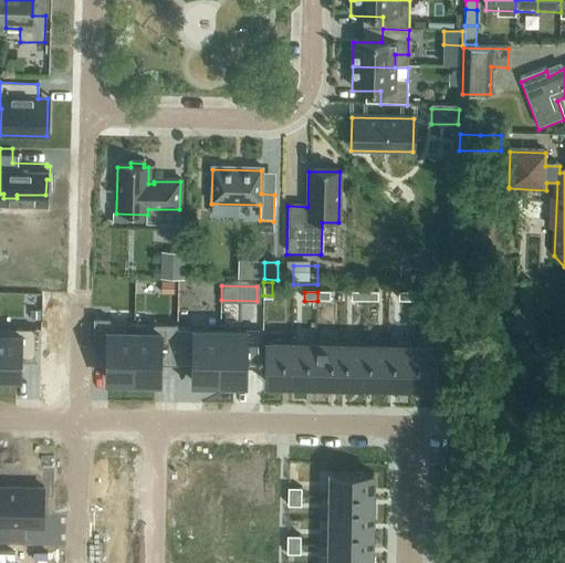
[(317,292),(317,301),(331,301),(331,292),(317,292)]
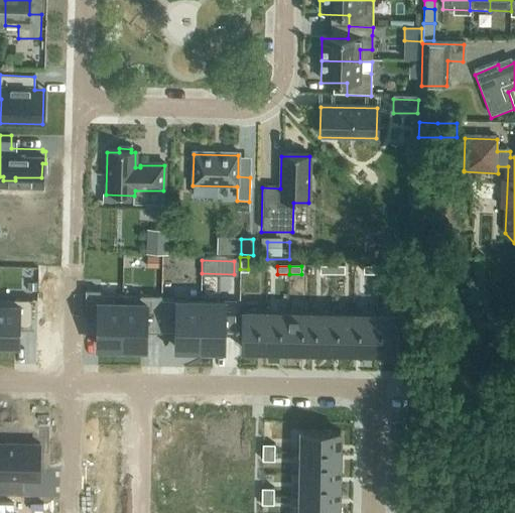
[(320,267),(320,275),(333,275),(333,267),(320,267)]
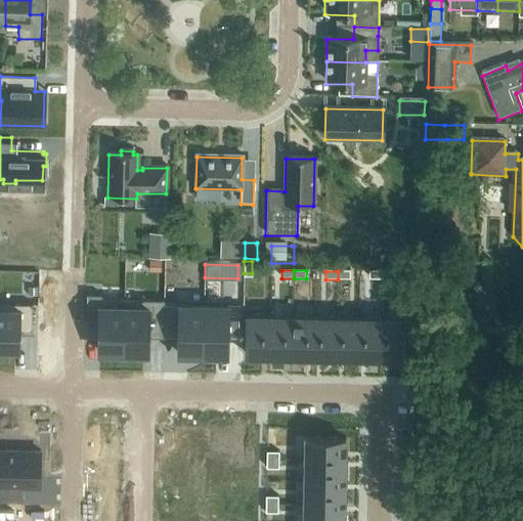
[(338,271),(338,279),(350,279),(350,272),(338,271)]
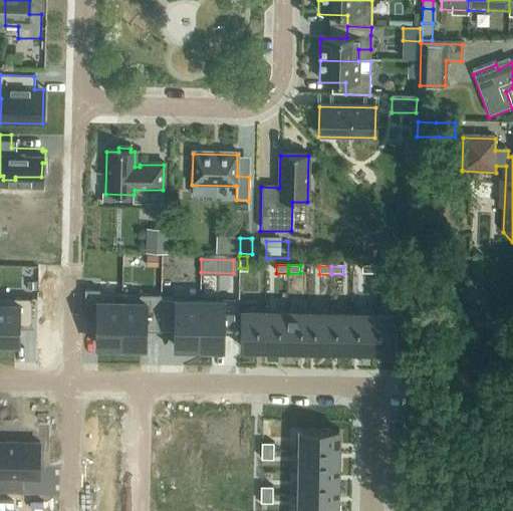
[(362,267),(362,275),(374,275),(374,267),(362,267)]
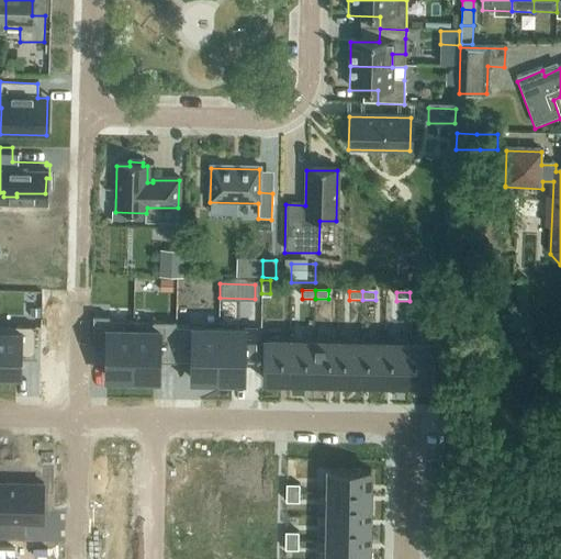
[(410,292),(410,301),(423,302),(423,293),(410,292)]
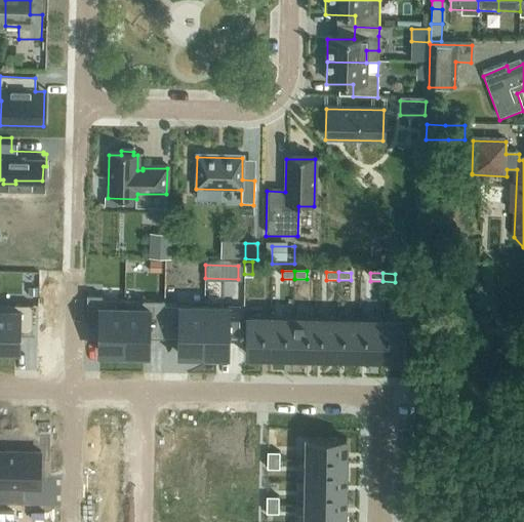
[(86,297),(86,327),(99,327),(98,355),(123,356),(124,303),(99,302),(99,298),(86,297)]
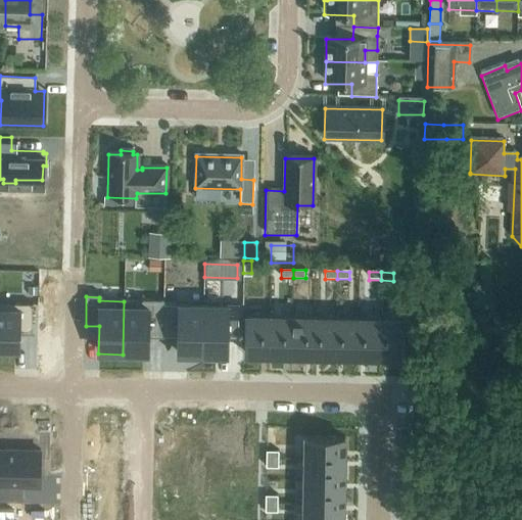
[(124,301),(123,355),(147,355),(147,334),(162,334),(163,301),(124,301)]
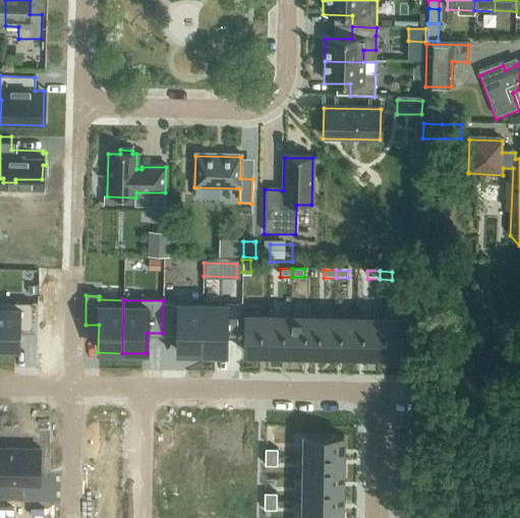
[(0,350),(20,350),(20,329),(33,329),(34,304),(0,303),(0,350)]
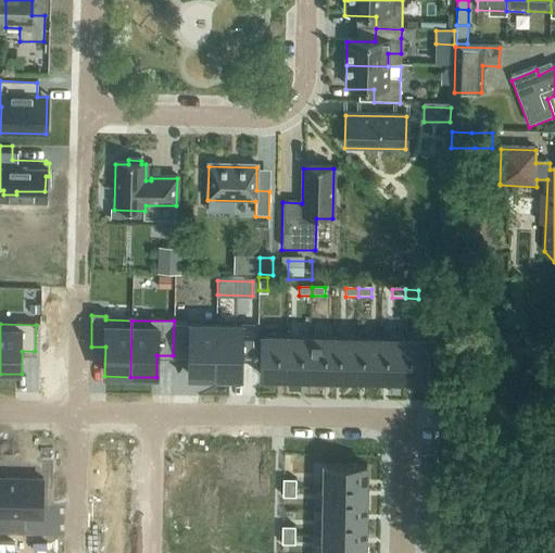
[(176,328),(175,359),(188,359),(188,365),(192,365),(191,382),(215,384),(216,329),(176,328)]
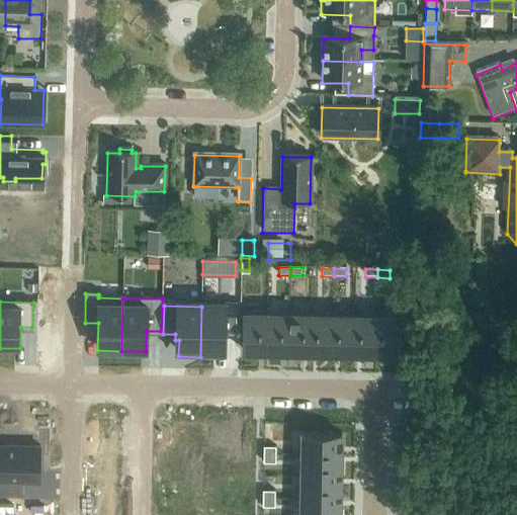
[(201,307),(200,357),(228,357),(228,341),(239,341),(239,308),(201,307)]
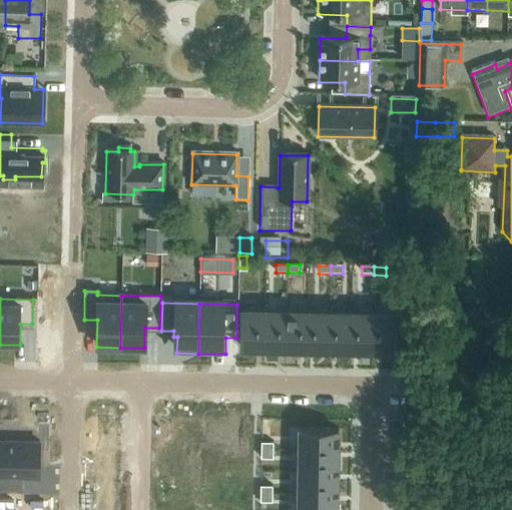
[(243,309),(242,351),(264,351),(265,309),(243,309)]
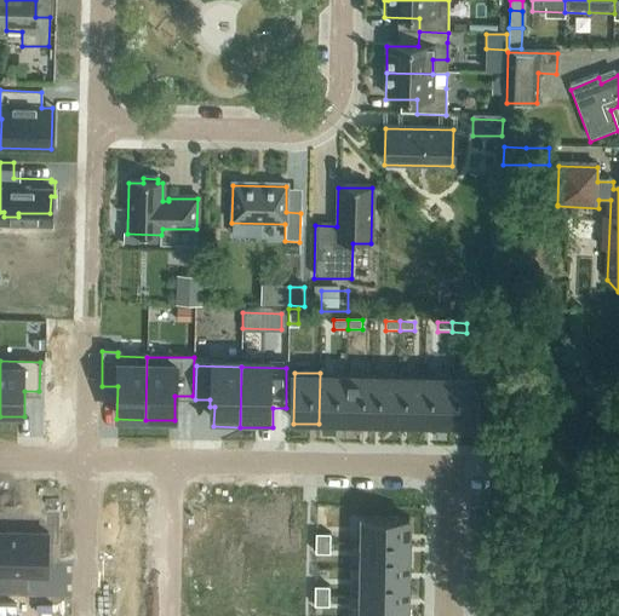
[(320,373),(319,424),(345,425),(347,374),(320,373)]
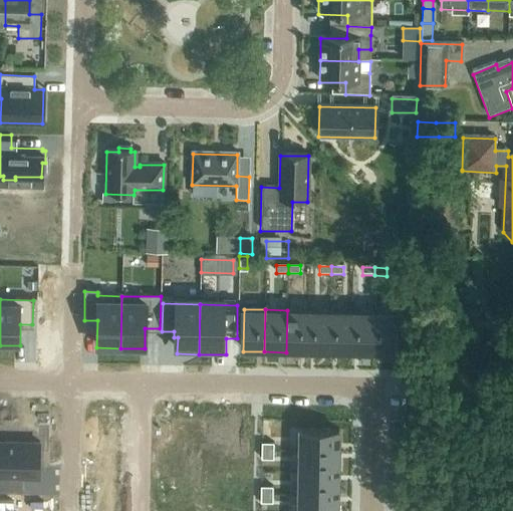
[(287,310),(286,352),(308,352),(309,310),(287,310)]
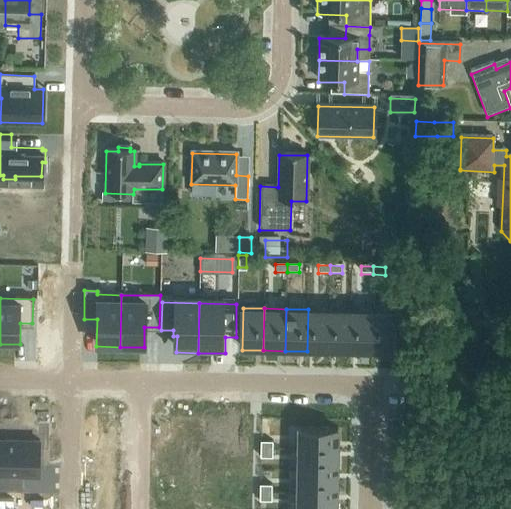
[(308,309),(307,351),(328,352),(329,310),(308,309)]
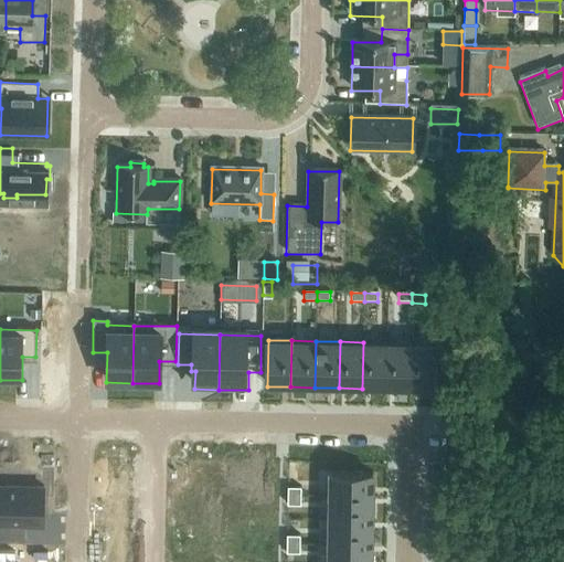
[(363,342),(362,389),(386,389),(387,342),(363,342)]
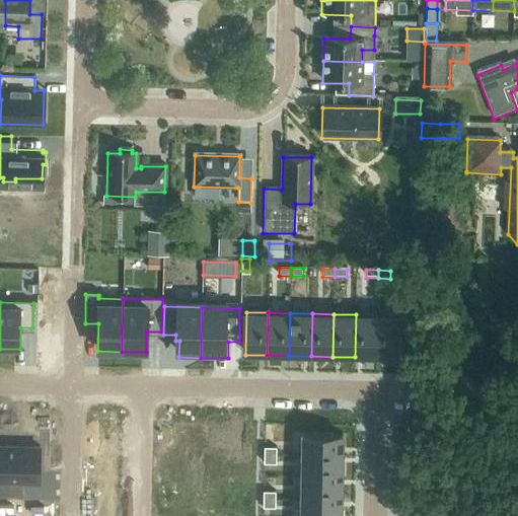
[(356,314),(355,357),(376,358),(377,315),(356,314)]
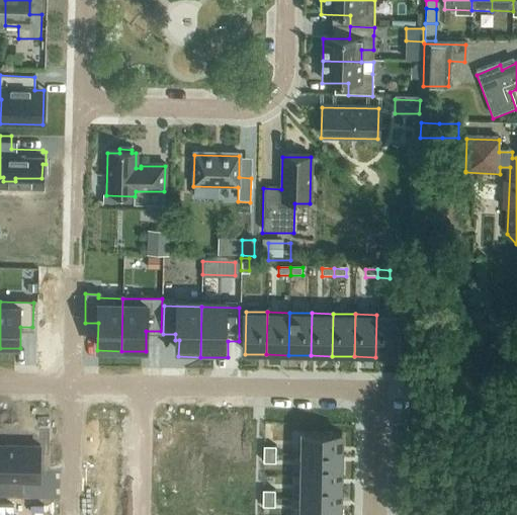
[(376,315),(375,357),(398,357),(399,315),(376,315)]
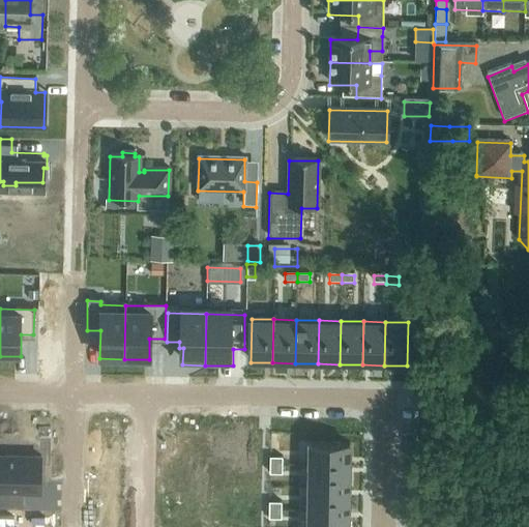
[(168,450),(168,475),(217,476),(218,442),(196,442),(196,450),(168,450)]
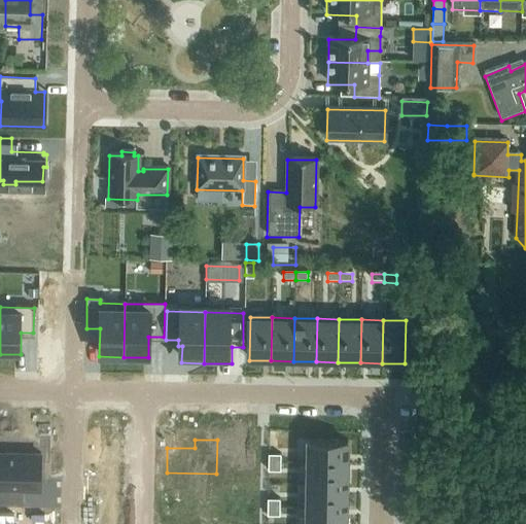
[(304,442),(304,464),(347,465),(347,443),(304,442)]
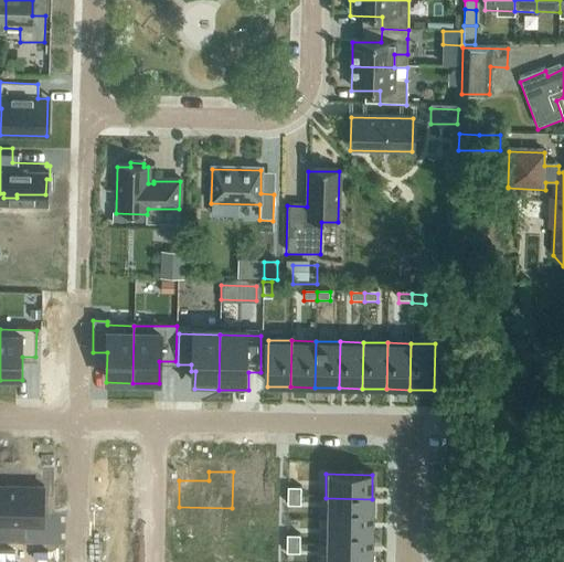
[(0,542),(23,542),(23,528),(42,528),(43,489),(0,488),(0,542)]
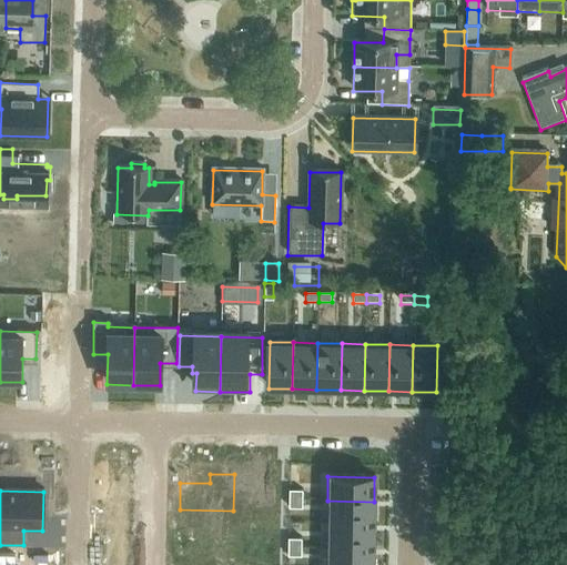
[(289,491),(289,500),(302,500),(302,491),(289,491)]
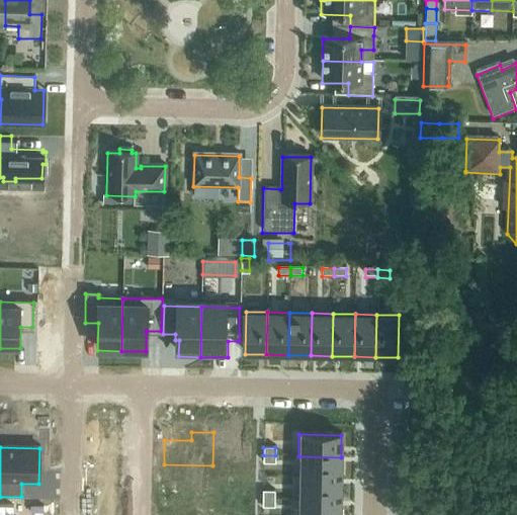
[(263,455),(263,463),(275,463),(275,455),(263,455)]
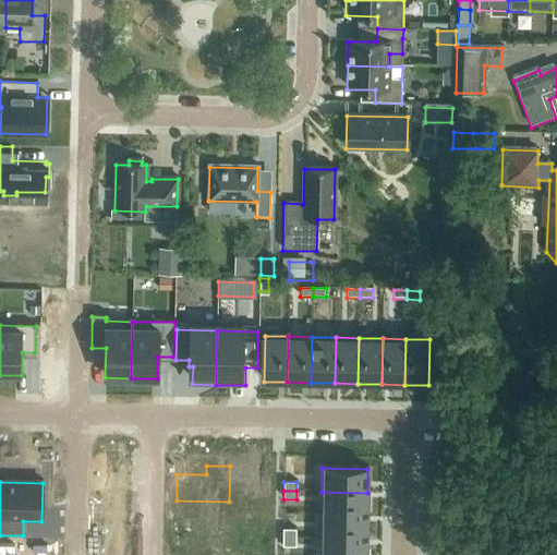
[(322,492),(321,515),(366,516),(367,493),(322,492)]
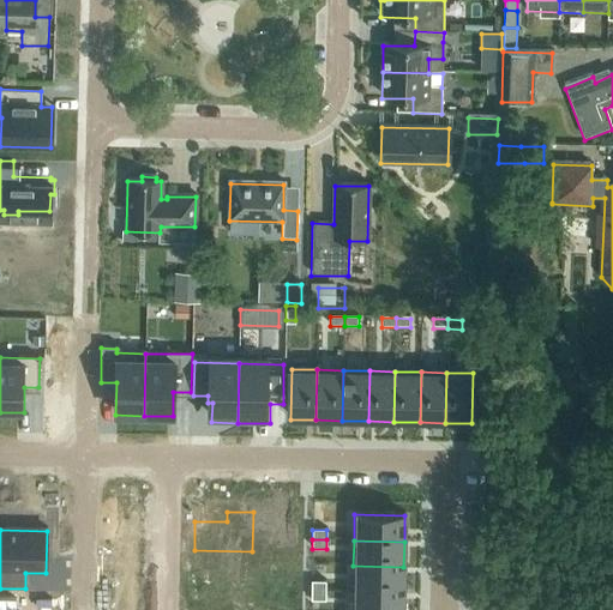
[(353,566),(353,592),(403,593),(403,567),(353,566)]
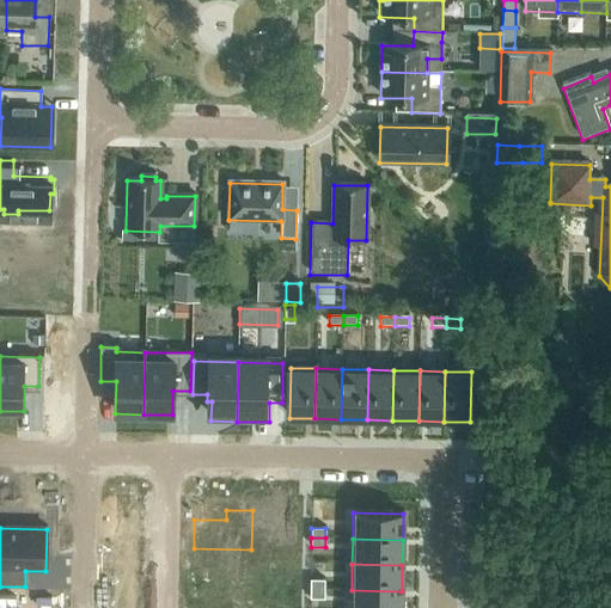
[(310,579),(310,589),(324,590),(324,581),(310,579)]
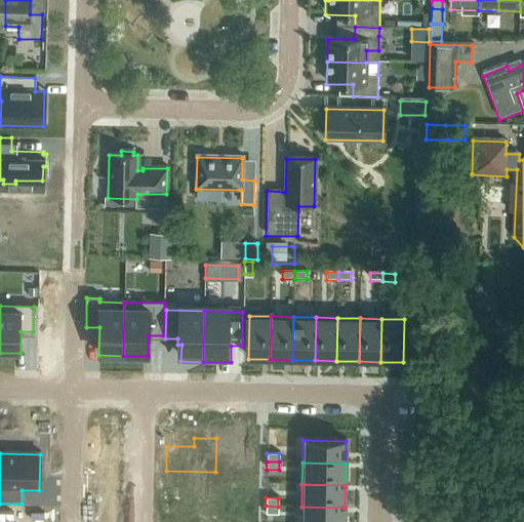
[(266,506),(266,514),(278,515),(278,507),(266,506)]
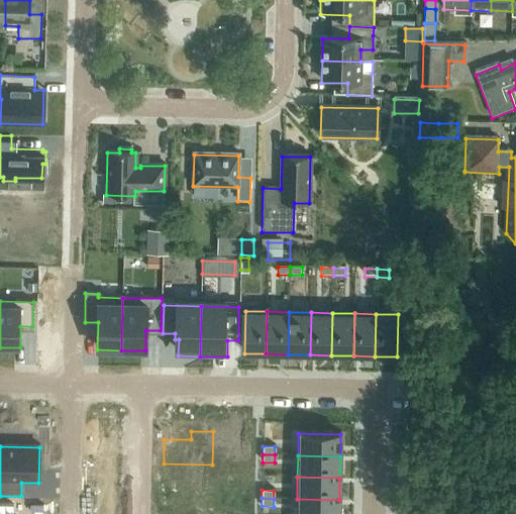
[(297,499),(296,513),(338,513),(339,500),(297,499)]
